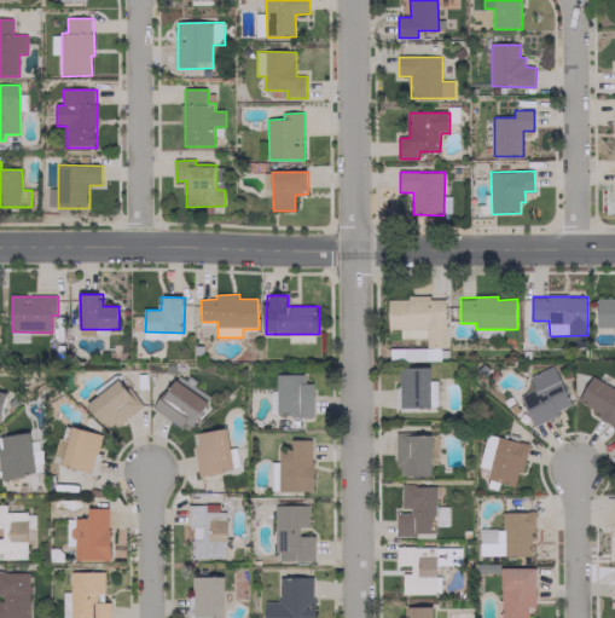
[(614,296),(598,296),(598,328),(614,328),(614,296)]
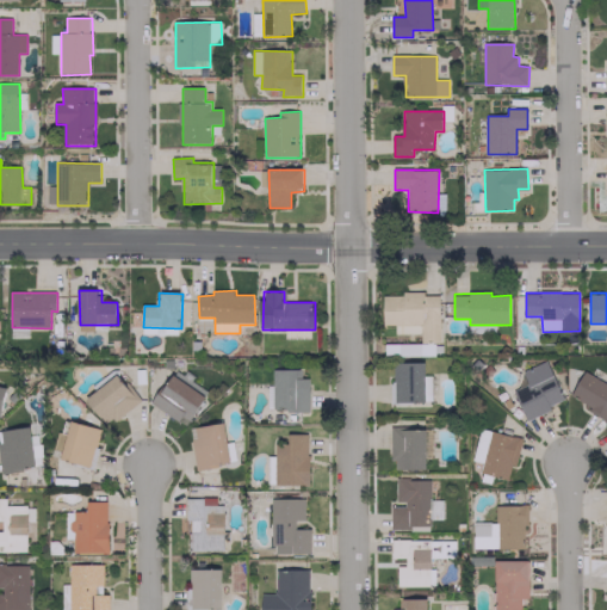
[(385,325),(423,325),(423,343),(441,343),(441,295),(384,295),(385,325)]
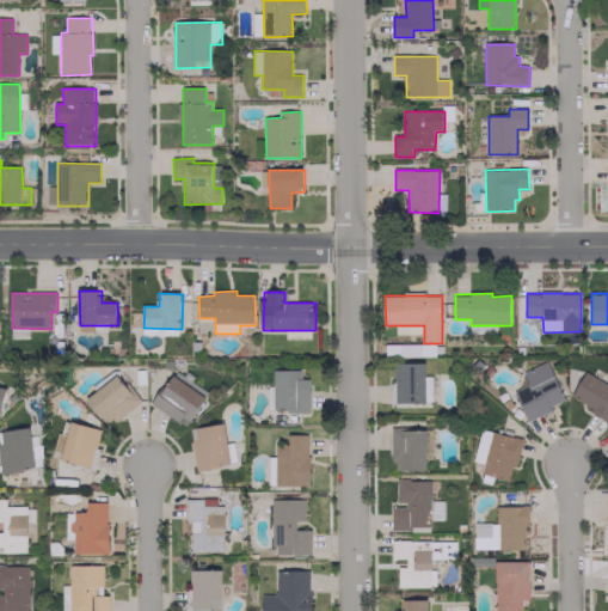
[(516,391),(528,420),(567,404),(550,362),(524,372),(530,385),(516,391)]
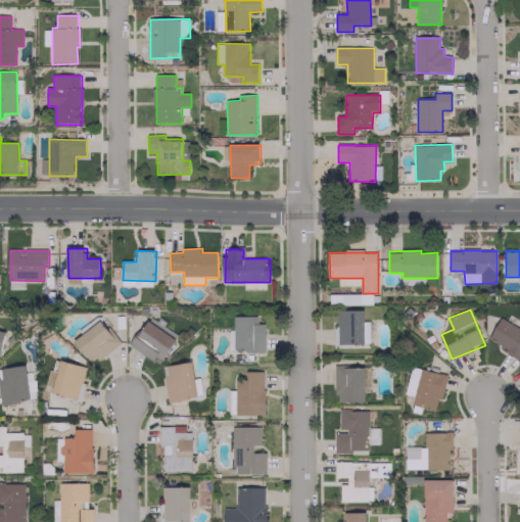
[(365,311),(337,311),(337,345),(366,344),(365,311)]
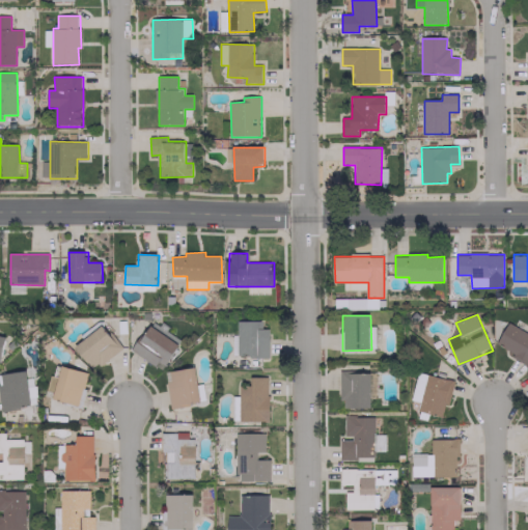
[(527,328),(511,319),(497,345),(527,363),(527,328)]
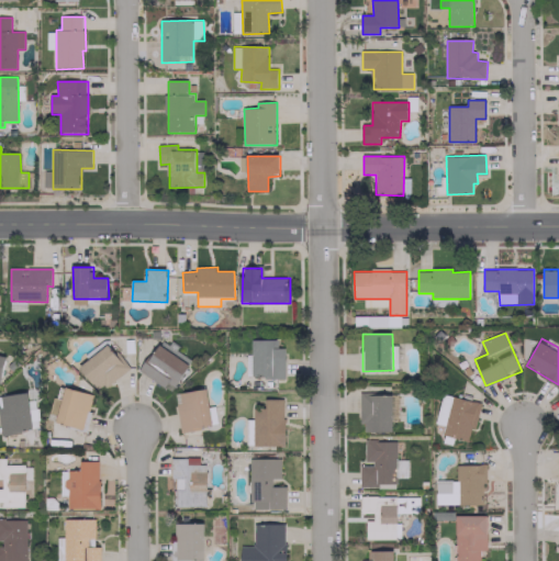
[(254,379),(287,378),(286,348),(279,348),(279,339),(253,340),(254,379)]
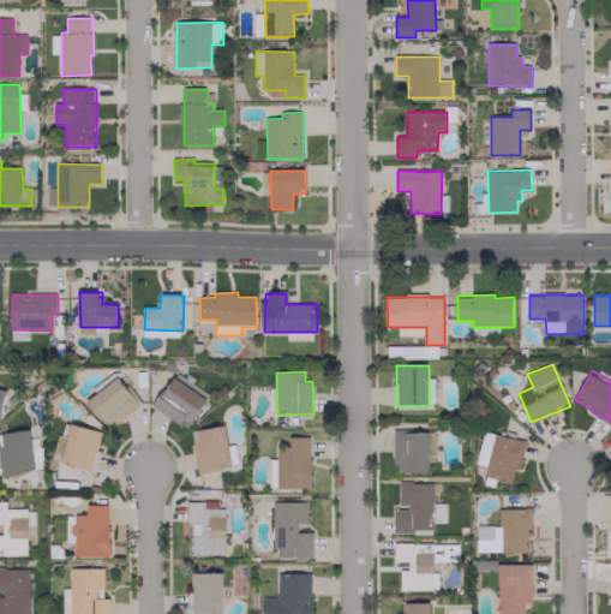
[(109,430),(142,404),(119,376),(88,403),(109,430)]
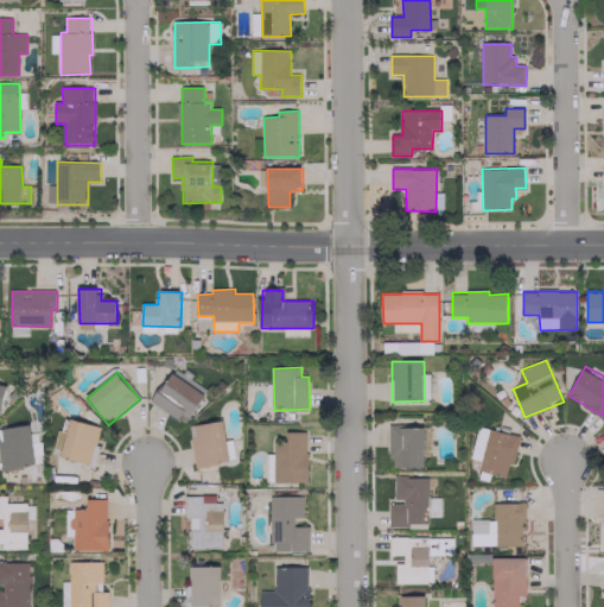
[(207,396),(172,373),(152,403),(186,425),(207,396)]
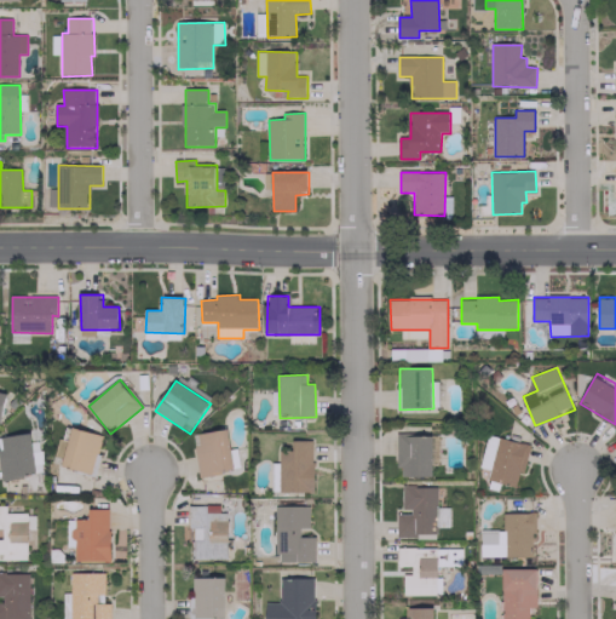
[(105,436),(72,428),(69,441),(61,439),(56,456),(64,458),(62,468),(96,475),(105,436)]
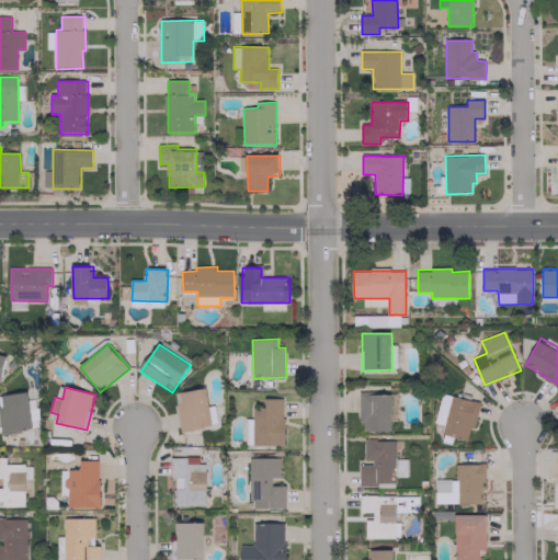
[(207,388),(177,393),(183,431),(214,425),(207,388)]
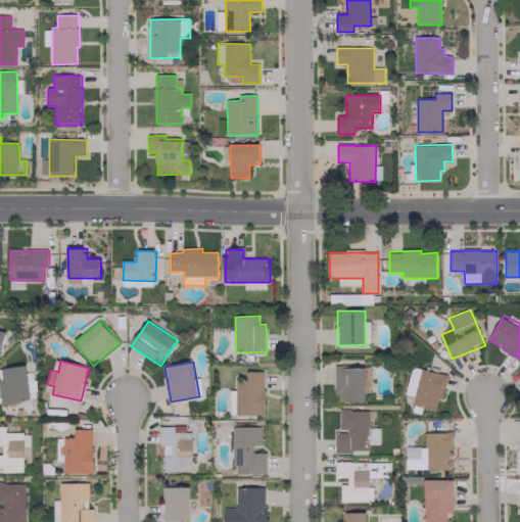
[(0,379),(0,387),(2,405),(32,401),(28,366),(2,369),(3,379),(0,379)]
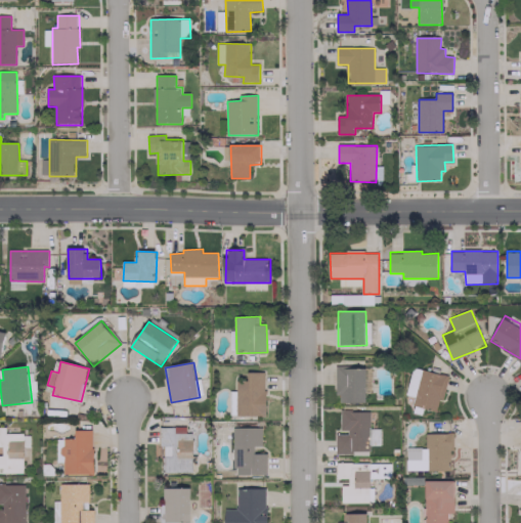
[(367,402),(366,368),(337,368),(338,403),(367,402)]
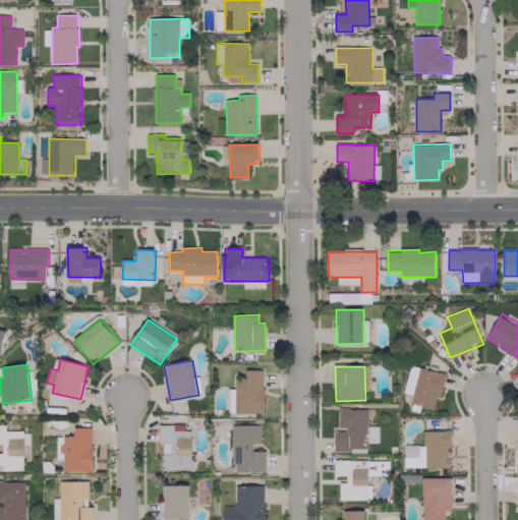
[(413,395),(419,368),(410,366),(405,393),(413,395)]
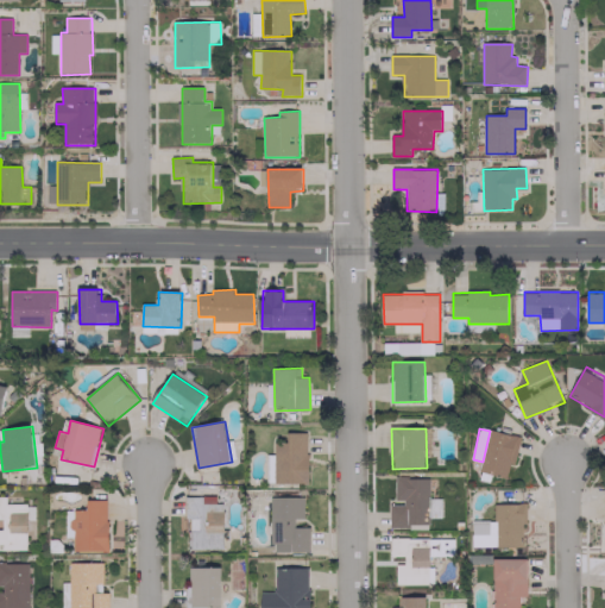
[(509,477),(510,464),(517,465),(522,437),(489,432),(483,474),(509,477)]
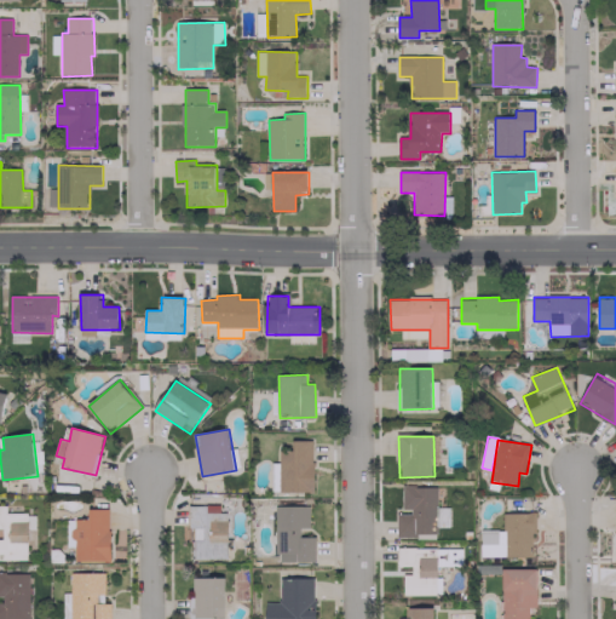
[(315,493),(316,441),(297,441),(297,453),(281,453),(281,464),(275,464),(275,492),(315,493)]
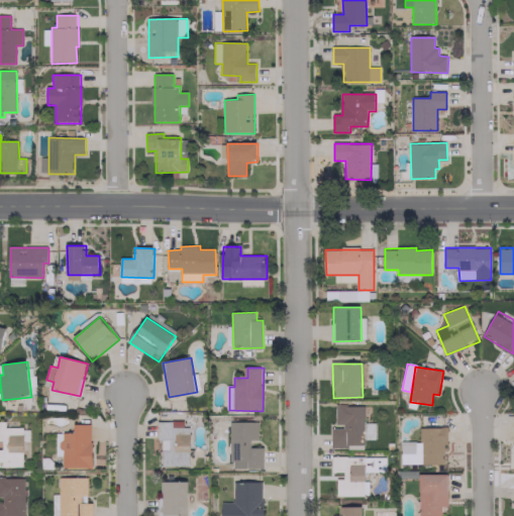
[(366,406),(336,406),(336,427),(332,427),(332,448),(366,448),(366,440),(377,440),(377,424),(366,424),(366,406)]
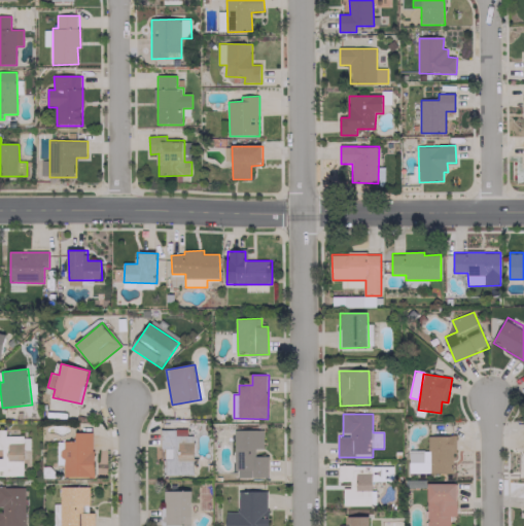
[(162,430),(162,449),(167,449),(167,476),(194,476),(193,429),(162,430)]
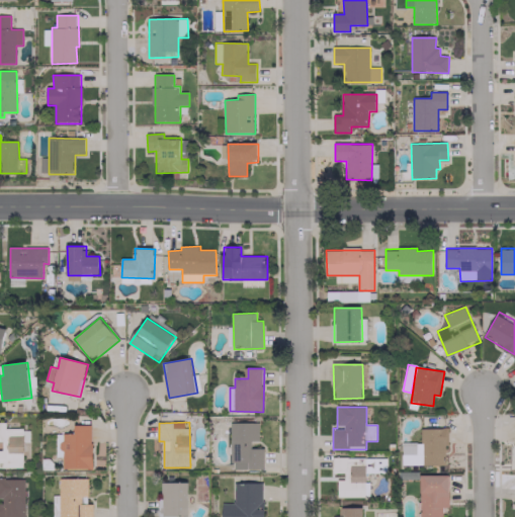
[(265,448),(252,448),(252,441),(260,441),(260,423),(231,424),(231,462),(249,462),(249,469),(265,469),(265,448)]
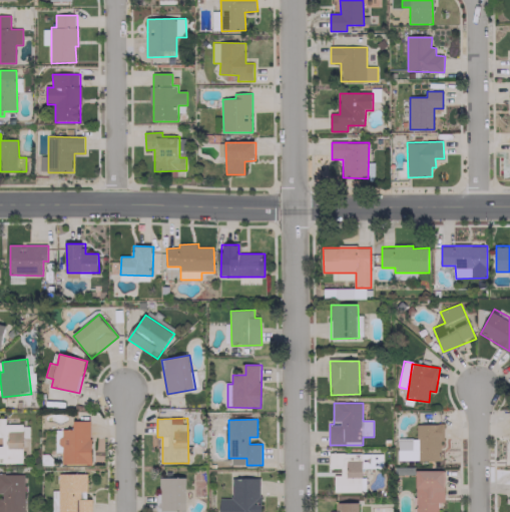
[(63,465),(92,464),(91,421),(74,422),(74,430),(60,430),(60,452),(63,452),(63,465)]
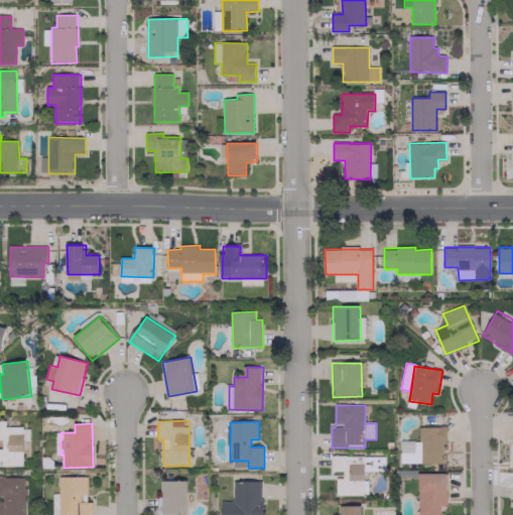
[(421,427),(421,465),(445,464),(444,427),(421,427)]
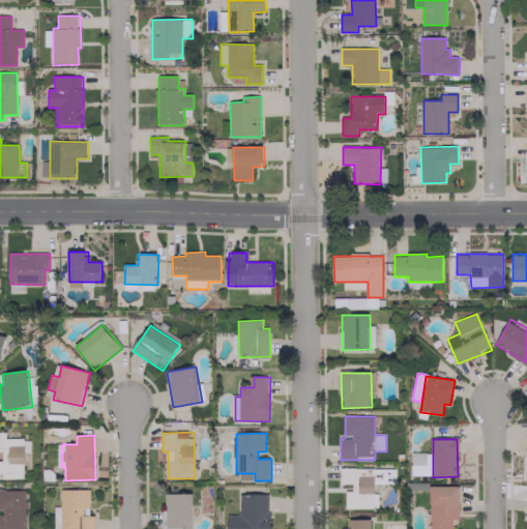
[(342,488),(347,488),(347,509),(377,509),(377,469),(342,469),(342,488)]
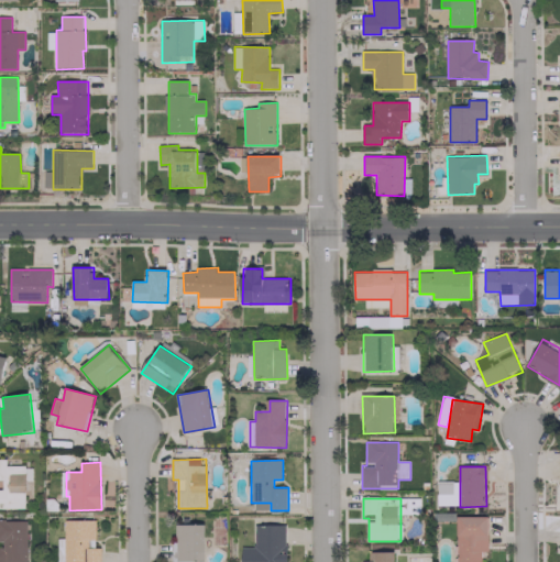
[(458,517),(458,561),(482,561),(482,552),(490,552),(489,517),(458,517)]
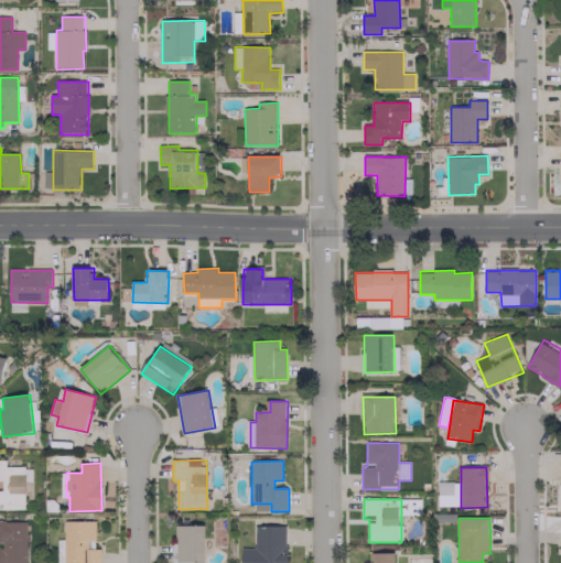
[(28,562),(28,521),(0,521),(0,562),(28,562)]
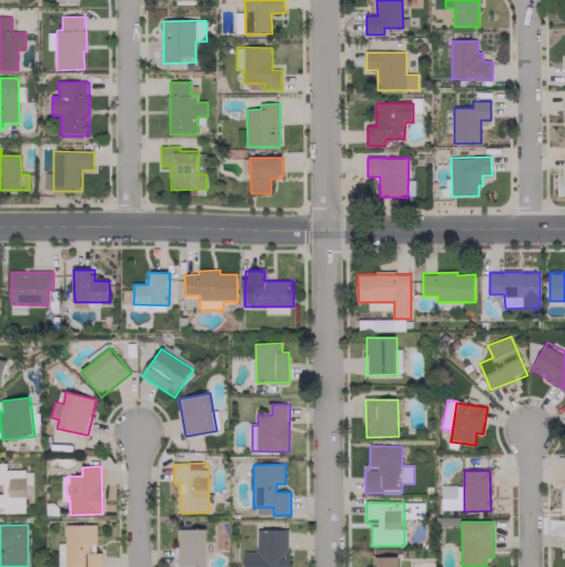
[(98,525),(67,525),(67,566),(103,566),(103,553),(98,553),(98,525)]
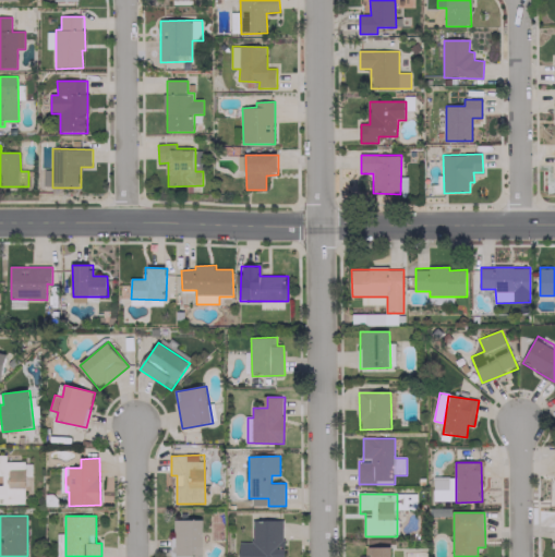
[(203,519),(176,520),(177,556),(204,556),(203,519)]
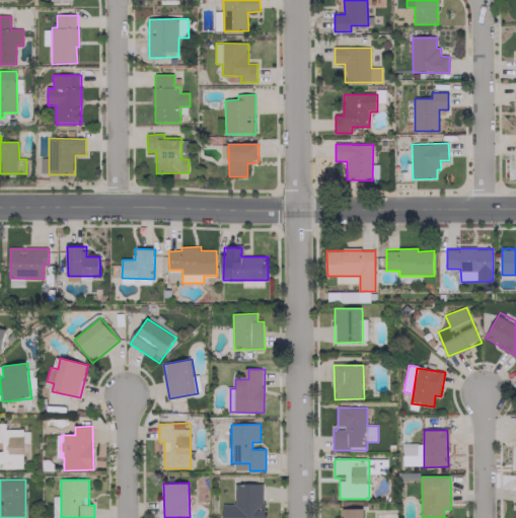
[(265,517),(265,484),(235,485),(236,505),(223,505),(223,517),(265,517)]
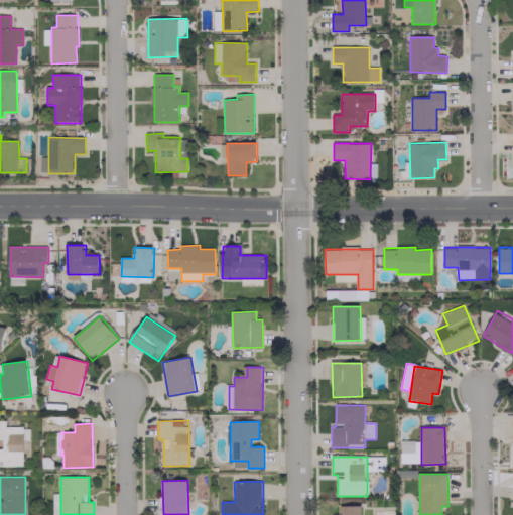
[(362,514),(362,506),(339,506),(339,514),(362,514)]
